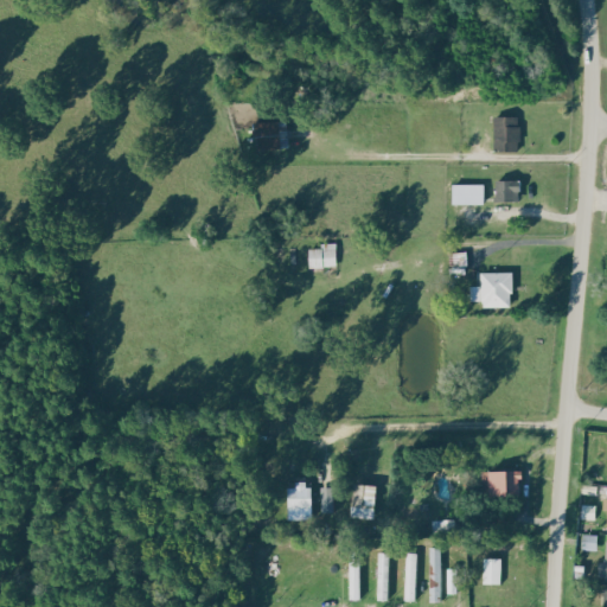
[(519,151),(519,116),(493,116),(494,152),(519,151)]
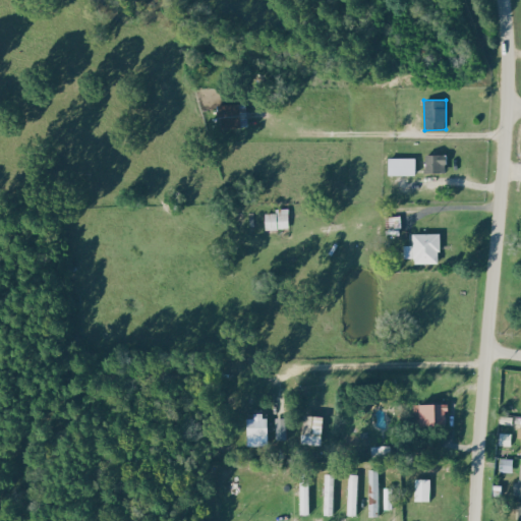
[(248,104),(216,105),(217,129),(249,128),(248,104)]
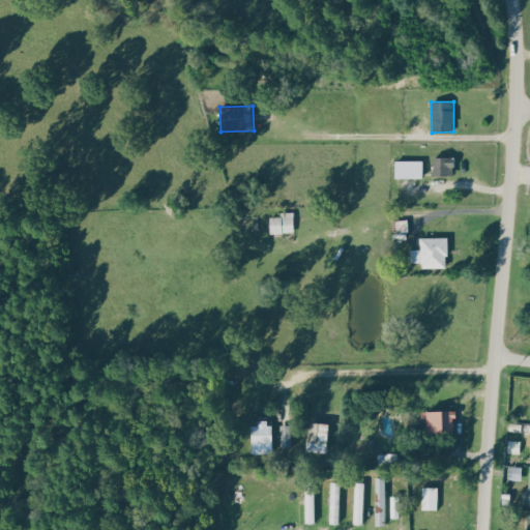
[(432,176),(452,176),(452,157),(432,157),(432,176)]
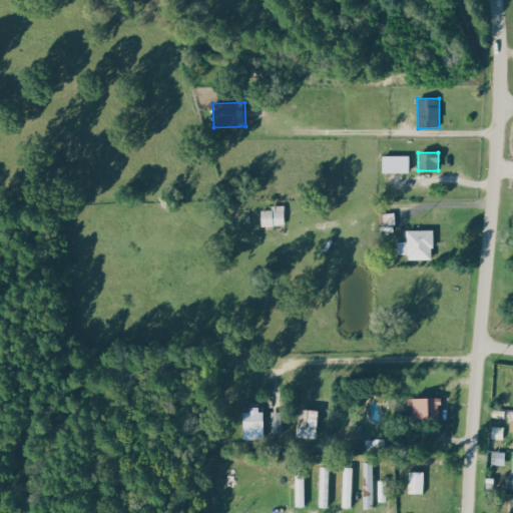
[(408,156),(381,155),(381,172),(408,173),(408,156)]
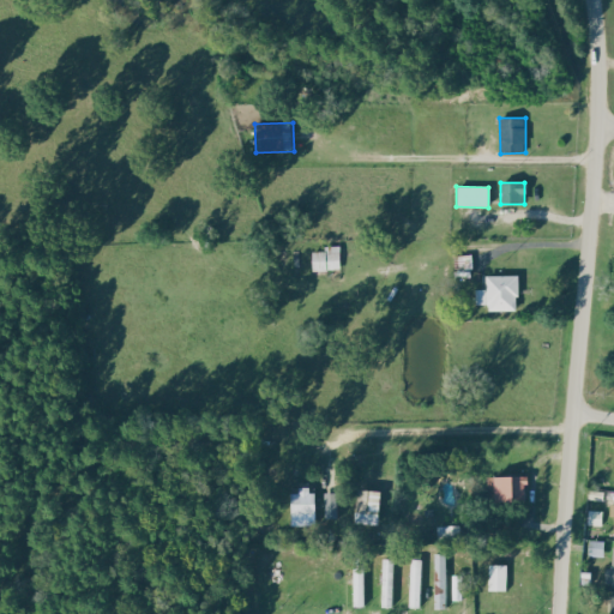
[(311,252),(312,271),(342,271),(341,246),(324,247),(325,252),(311,252)]
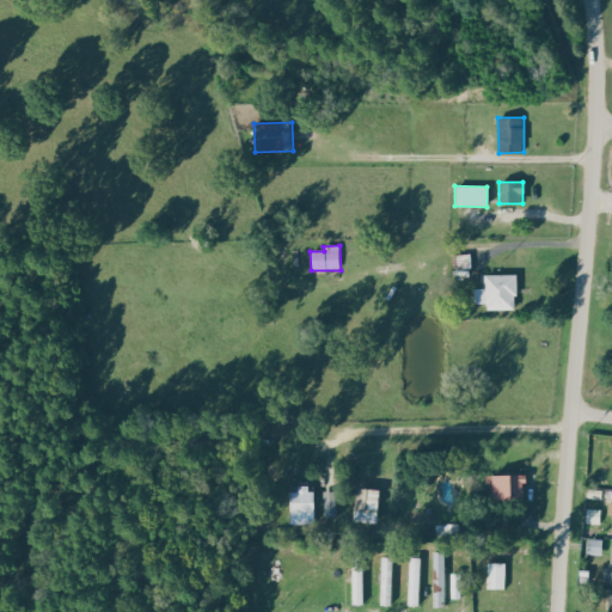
[(484,275),(484,289),(475,289),(473,304),(485,304),(485,310),(516,310),(516,275),(484,275)]
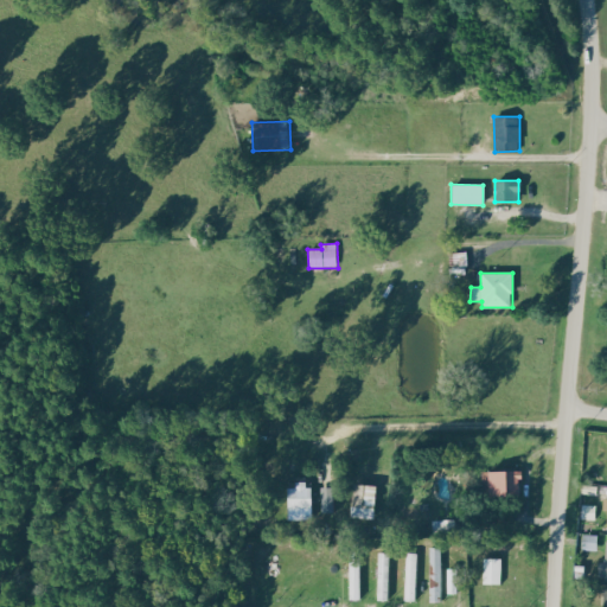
[(484,472),(485,498),(521,497),(519,471),(484,472)]
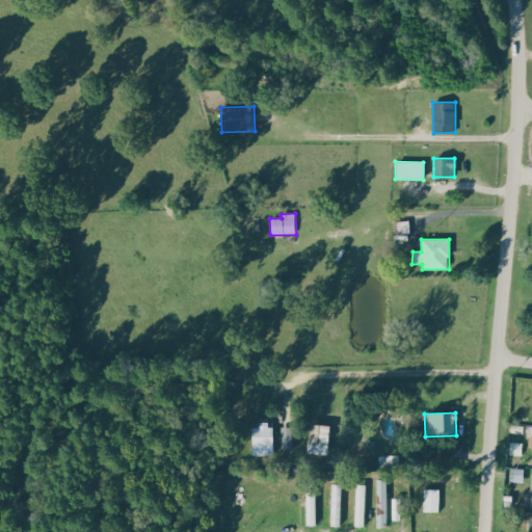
[(274,456),(274,428),(267,428),(267,423),(258,423),(258,428),(249,428),(249,456),(274,456)]
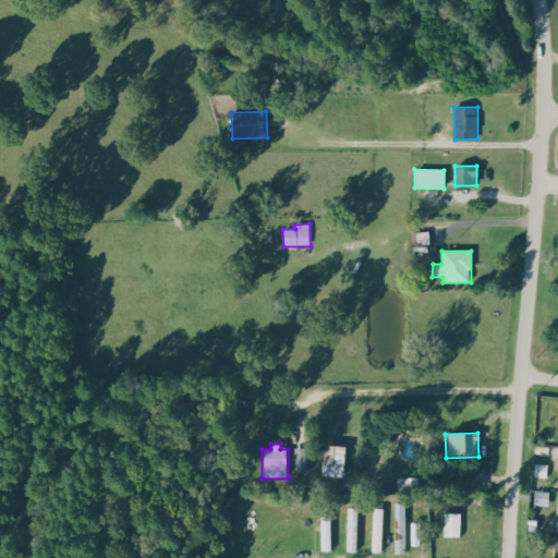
[(322,476),(346,476),(347,446),(323,446),(322,476)]
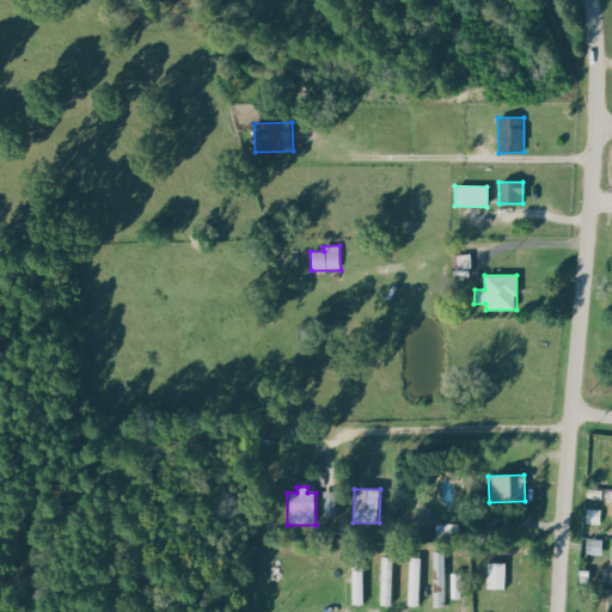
[(603,556),(603,539),(587,539),(586,555),(603,556)]
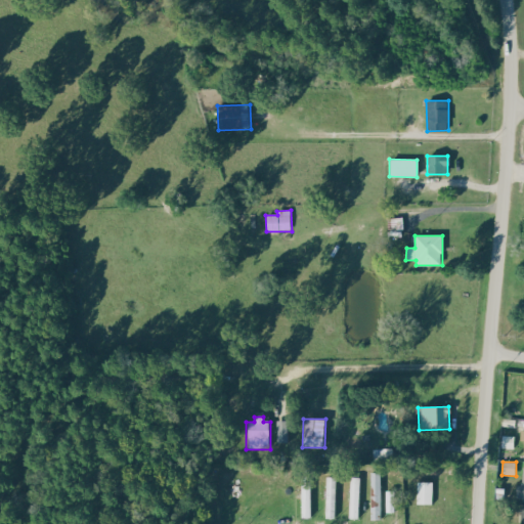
[(372,520),(384,520),(383,473),(370,473),(372,520)]
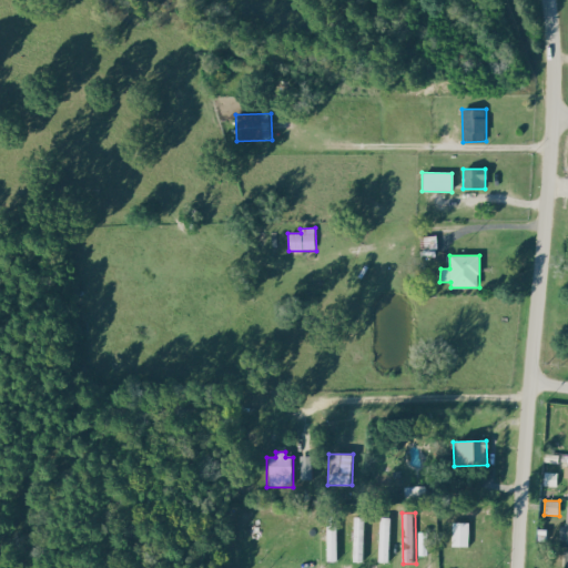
[(354,517),(353,561),(366,563),(367,517),(354,517)]
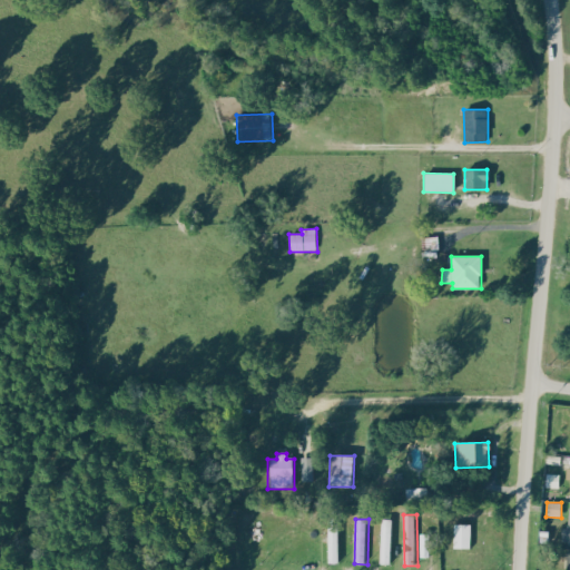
[(395,520),(382,519),(380,564),(393,564),(395,520)]
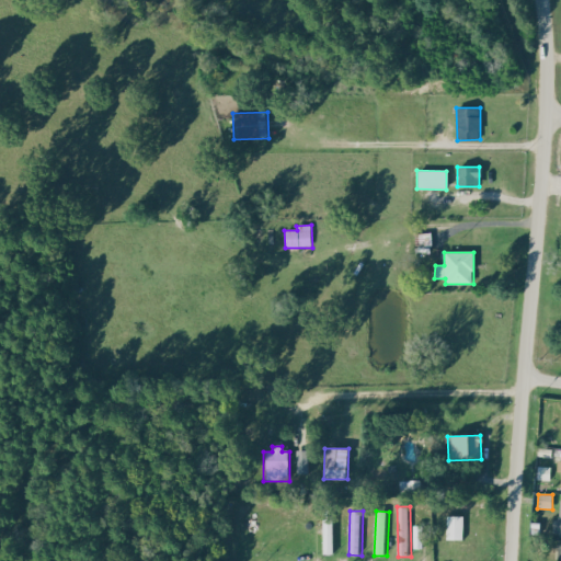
[(322,554),(335,554),(335,513),(322,513),(322,554)]
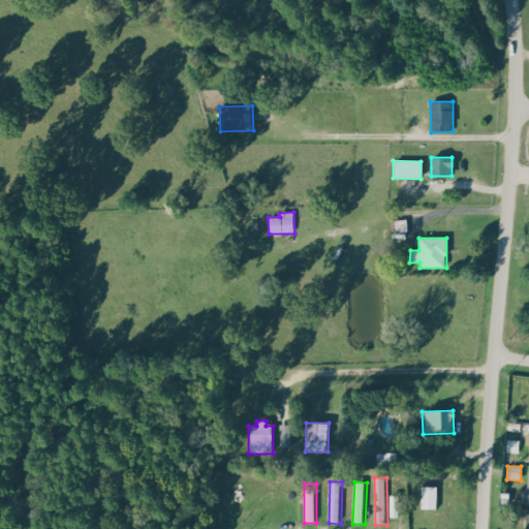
[(438,509),(438,487),(422,487),(421,509),(438,509)]
